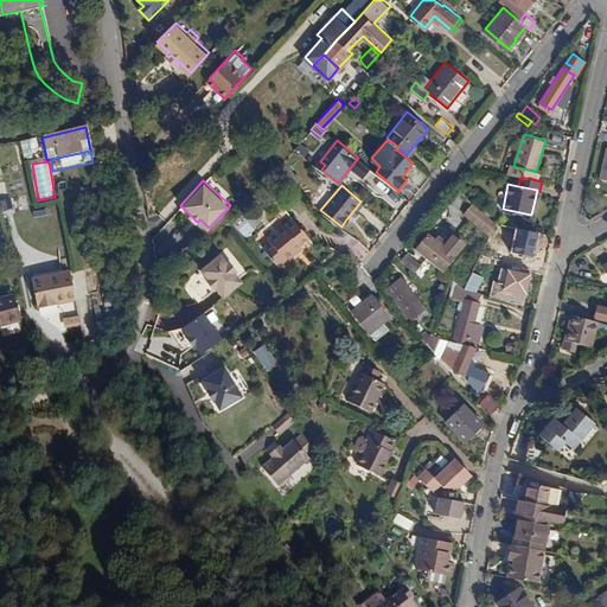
[(461,208),(472,218),(480,208),(471,200),(468,198),(461,208)]
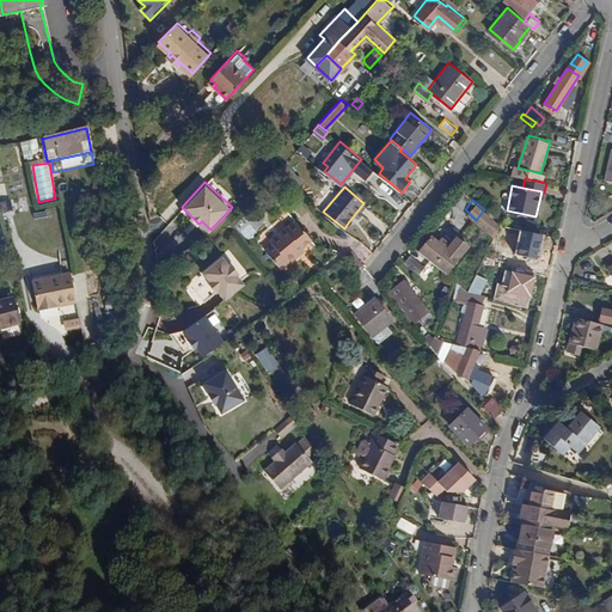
[(5,214),(14,212),(12,201),(2,203),(5,214)]
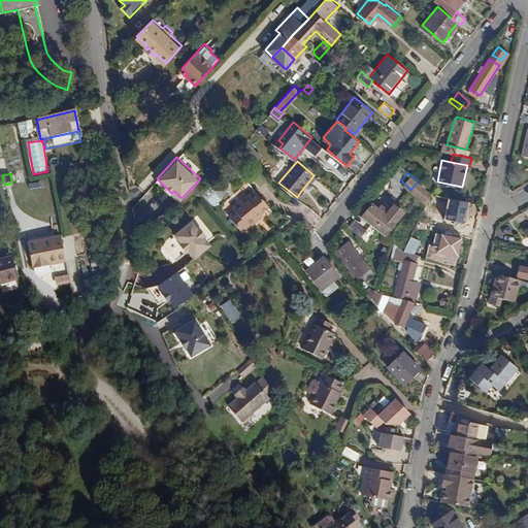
[(418,180),(410,190),(424,200),(428,190),(418,180)]
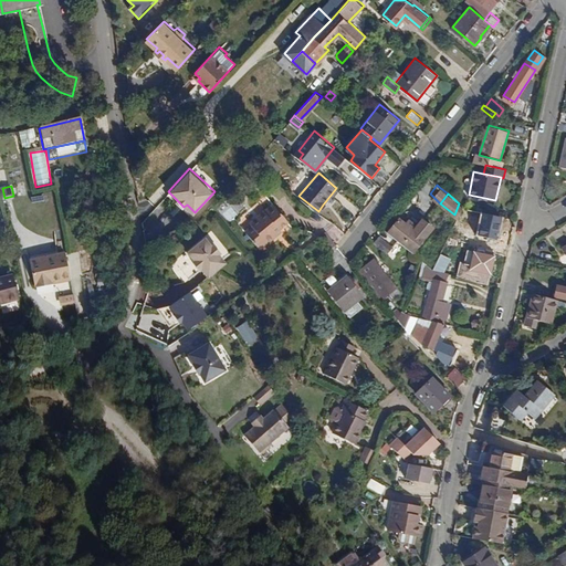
[(280,228),(287,220),(273,202),(250,221),(252,224),(245,230),(260,248),(275,236),(273,232),(280,228)]
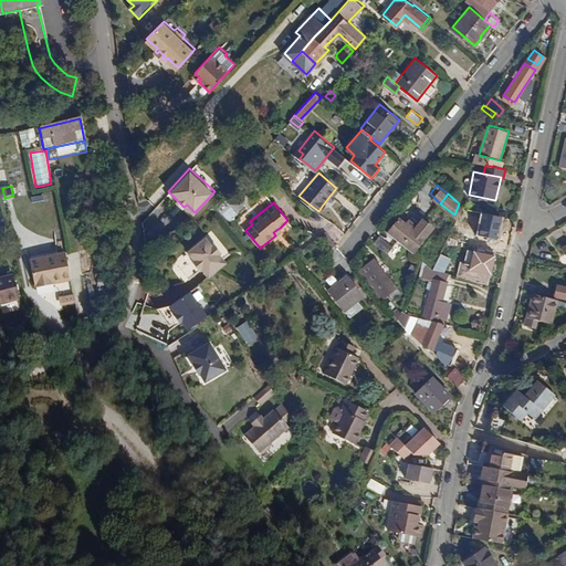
[(187,205),(184,207),(192,215),(195,212),(187,205)]
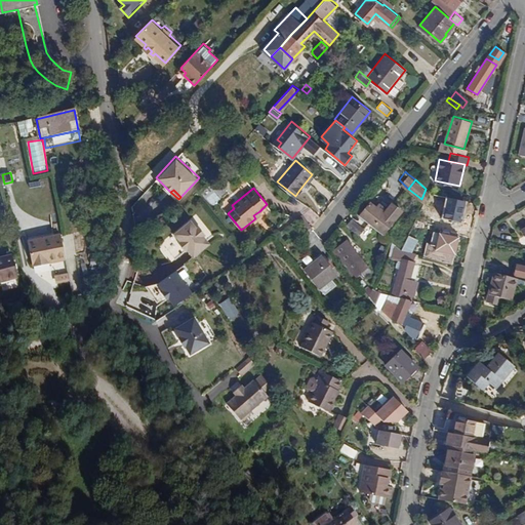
[(466,202),(448,198),(443,218),(461,223),(466,202)]
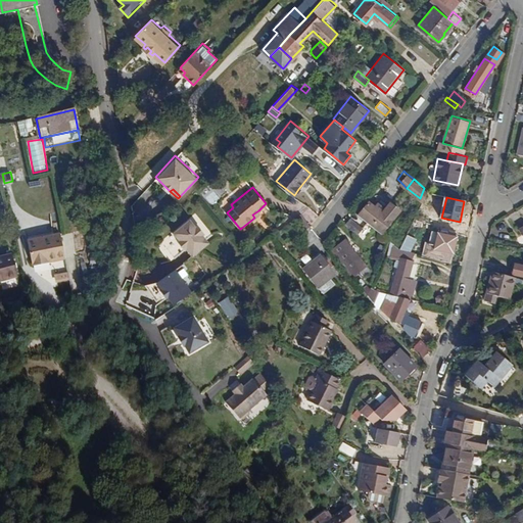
[(375,205),(369,200),(358,215),(382,233),(400,209),(390,201),(385,207),(378,201),(375,205)]
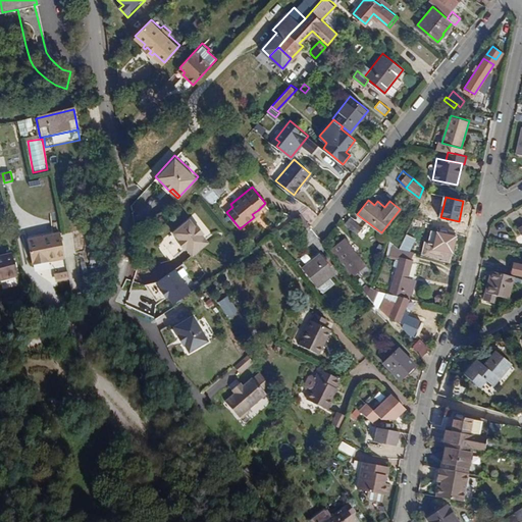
[(303,228),(310,223),(301,212),(294,217),(303,228)]
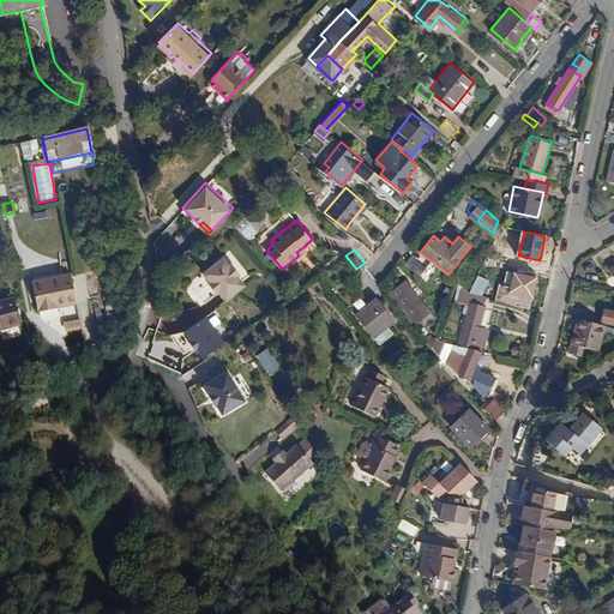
[(420,274),(426,266),(411,254),(405,263),(420,274)]
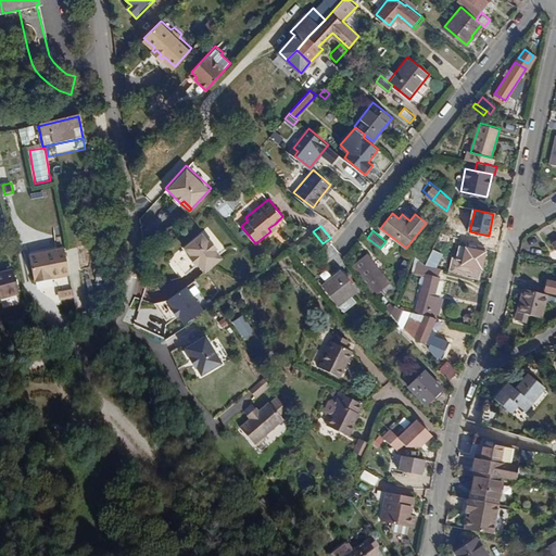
[(202,234),(184,247),(190,255),(188,256),(194,265),(197,264),(202,273),(220,260),(214,251),(216,250),(210,241),(207,242),(202,234)]
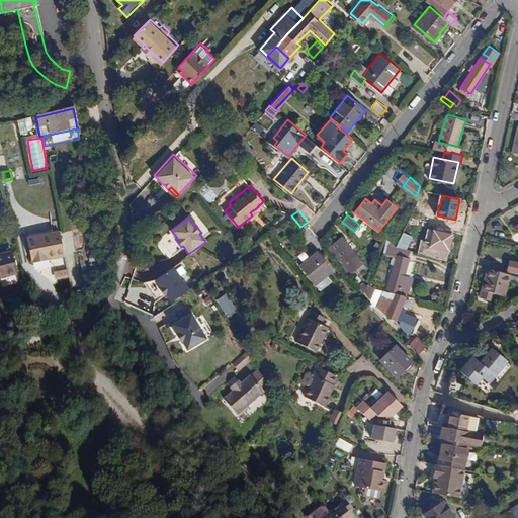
[(429,246),(449,250),(453,231),(443,229),(442,234),(432,232),(429,246)]
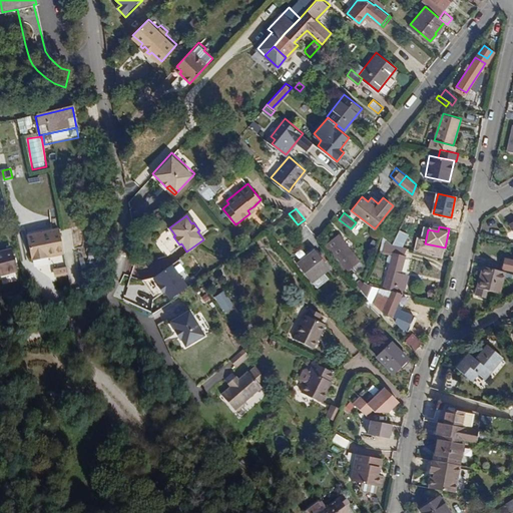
[(393,242),(402,244),(405,231),(397,228),(393,242)]
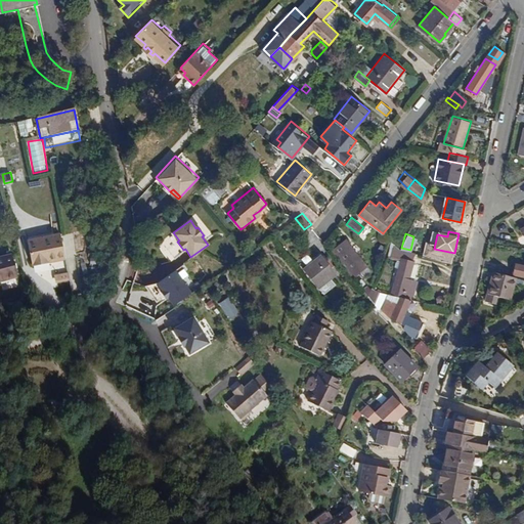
[(28,243),(33,268),(50,264),(49,261),(66,258),(61,241),(60,235),(28,243)]
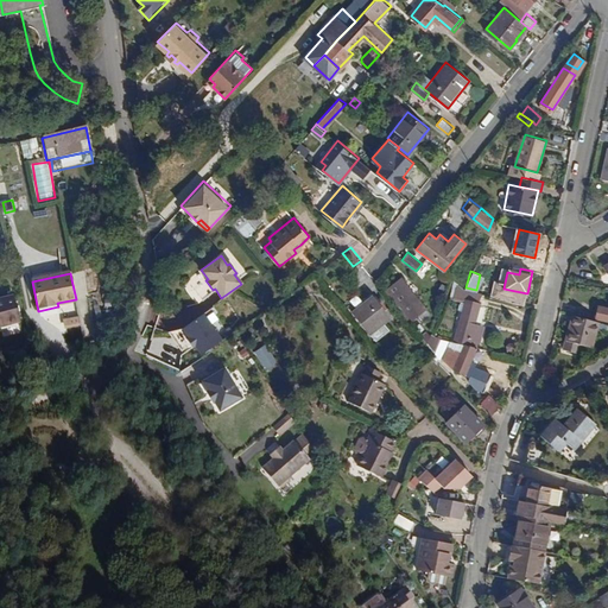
[(424,320),(431,312),(401,277),(385,291),(411,323),(420,315),(424,320)]
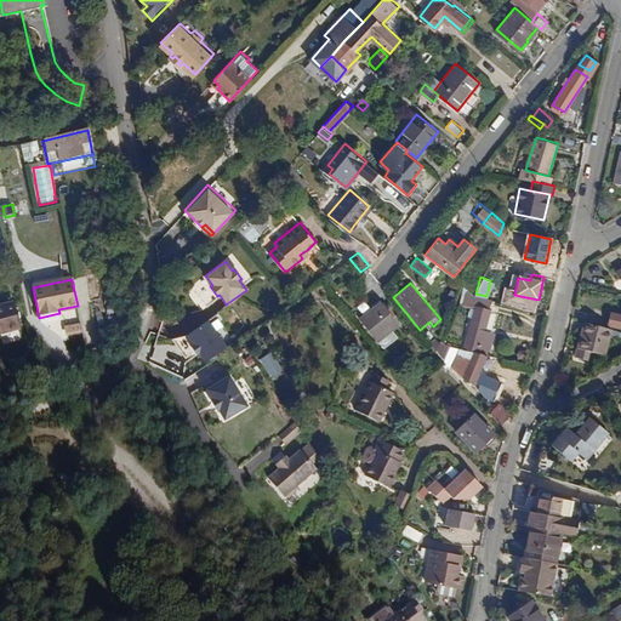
[(210,286),(195,296),(203,307),(217,296),(210,286)]
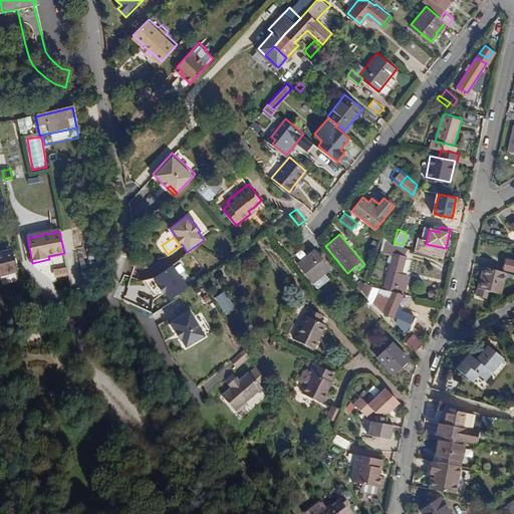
[(409,275),(402,273),(409,247),(403,245),(394,243),(392,253),(395,253),(387,282),(389,283),(387,289),(403,292),(405,287),(406,288),(409,275)]
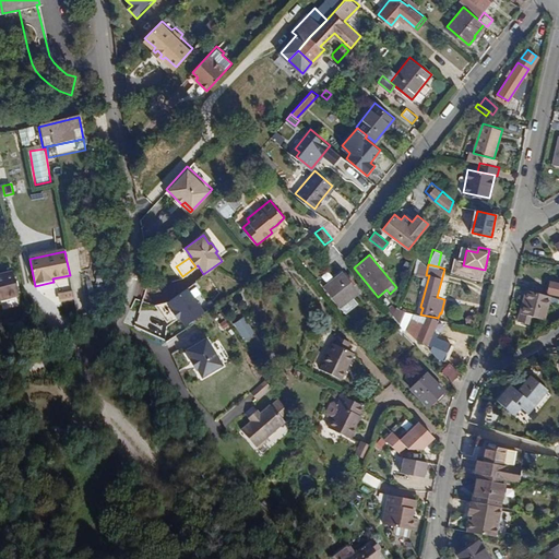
[(341,306),(359,290),(343,271),(324,285),(341,306)]
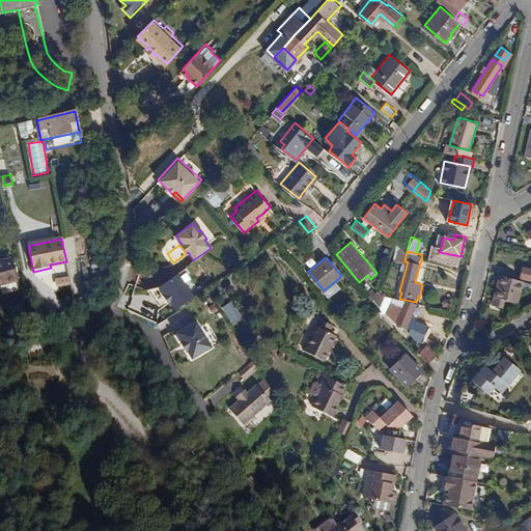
[(0,285),(18,281),(12,260),(0,262),(0,285)]
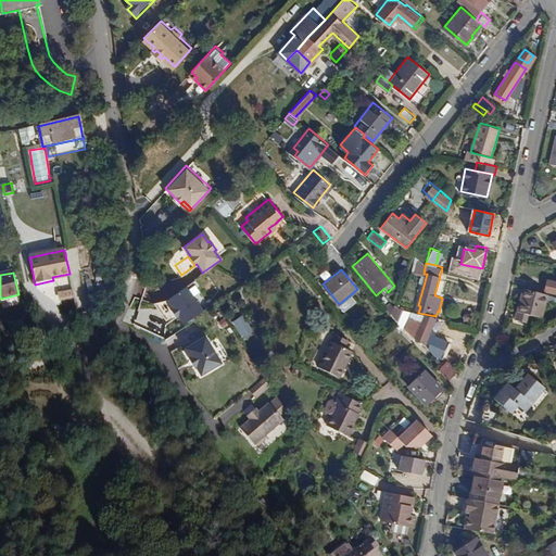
[(210,314),(191,287),(169,302),(188,329),(210,314)]
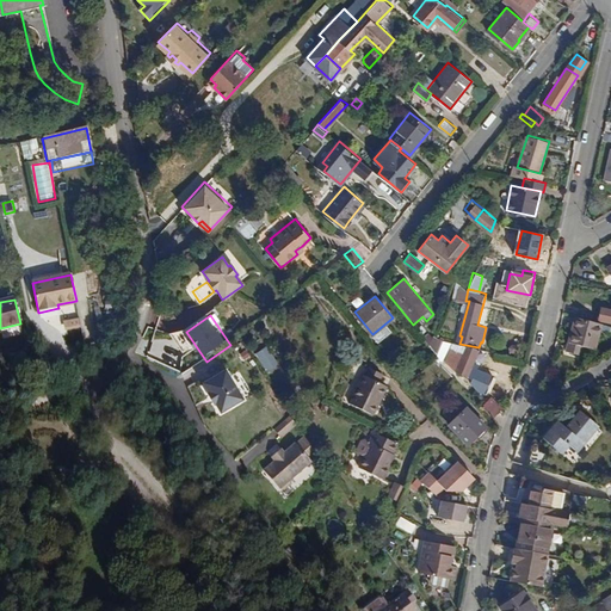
[(581,344),(594,346),(600,321),(574,315),(566,349),(579,352),(581,344)]
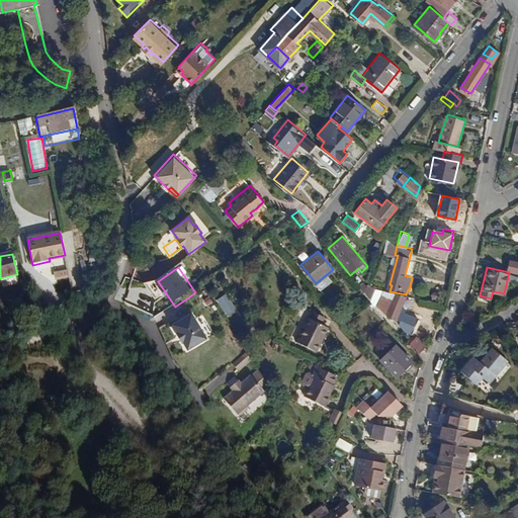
[(57,279),(69,276),(68,270),(55,273),(57,279)]
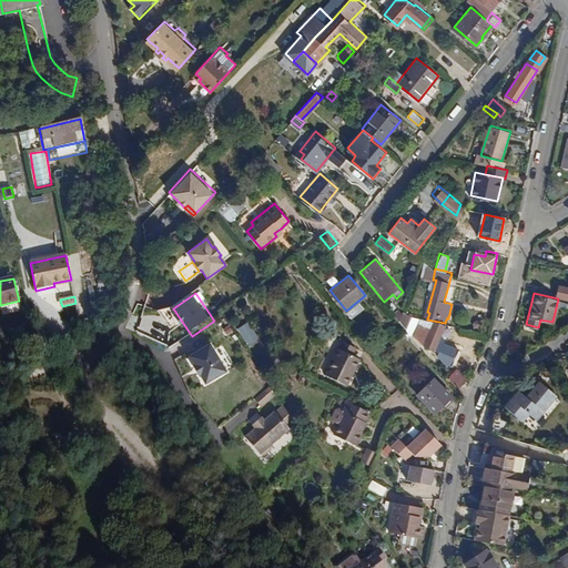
[(396,314),(402,311),(393,300),(388,304),(396,314)]
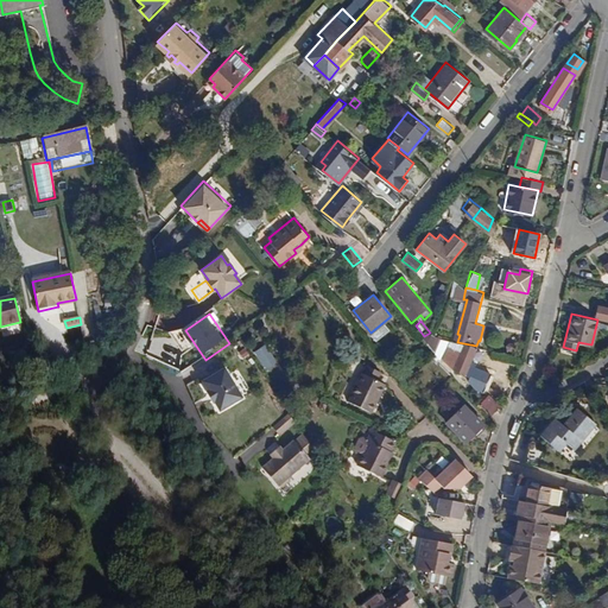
[(434,350),(439,358),(449,340),(438,336),(434,350)]
